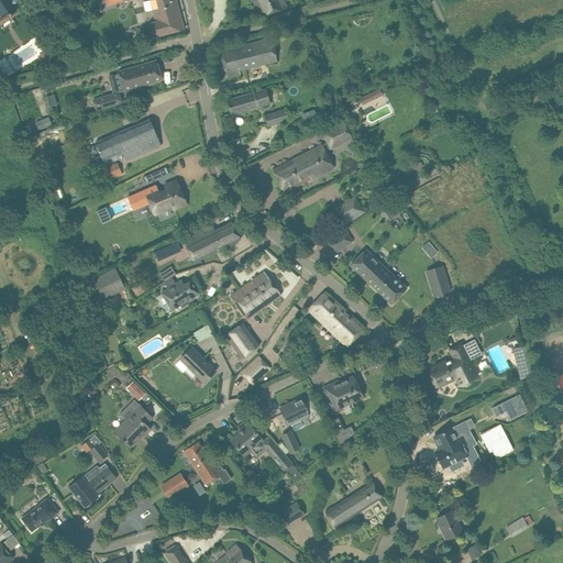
[(0,0),(0,15),(6,12),(8,15),(21,8),(15,0),(0,0)]
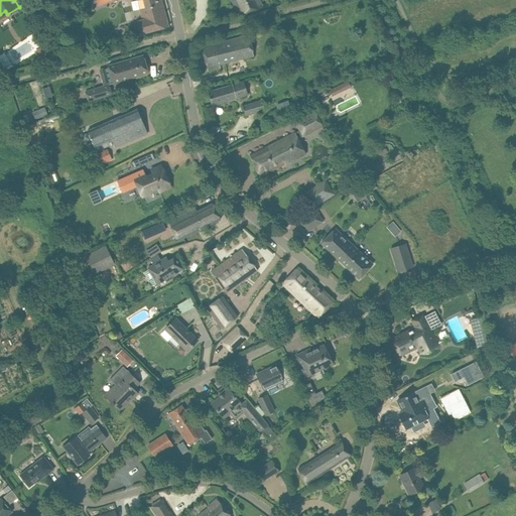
[(160,0),(136,0),(142,20),(137,21),(137,24),(139,34),(168,27),(160,0)]
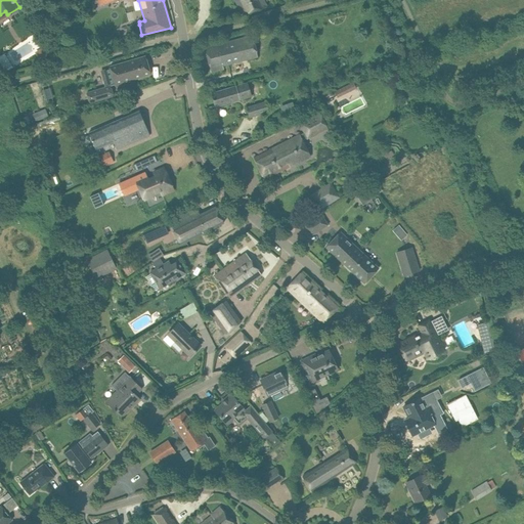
[(263,0),(234,0),(242,15),(266,5),(263,0)]
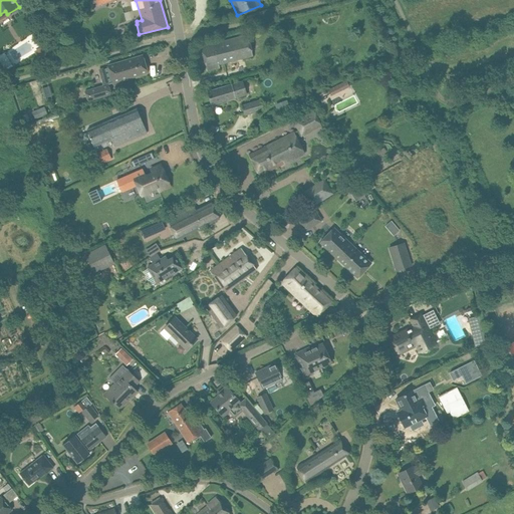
[(247,34),(211,44),(201,47),(207,70),(218,68),(217,64),(225,62),(253,55),(247,34)]
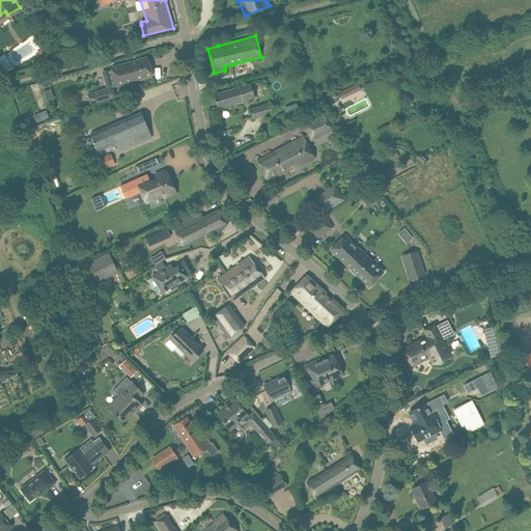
[(35,53),(40,61),(50,55),(45,48),(35,53)]
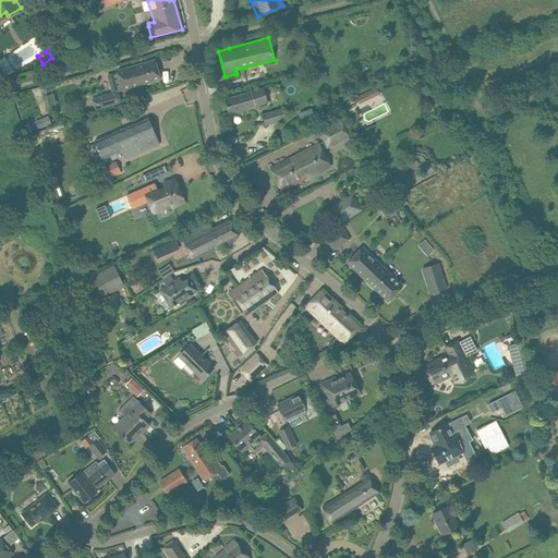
[(118,73),(108,75),(112,93),(118,92),(122,91),(158,80),(160,80),(155,60),(153,60),(145,62),(117,71),(117,72),(118,73)]
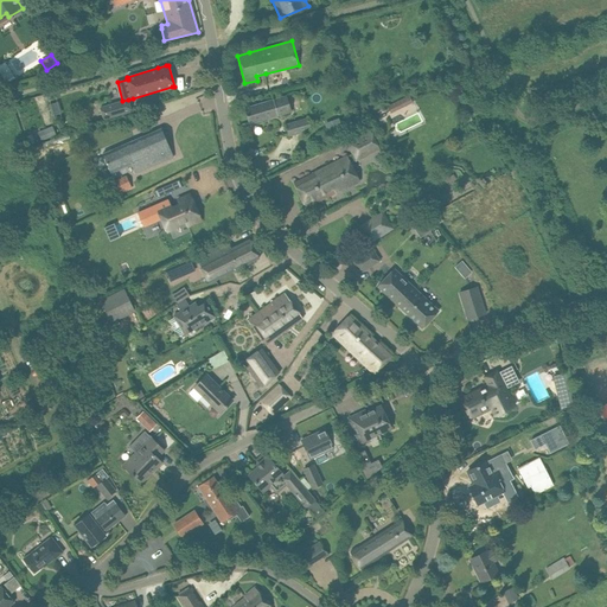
[(283,96),(244,108),(249,125),(288,113),(283,96)]
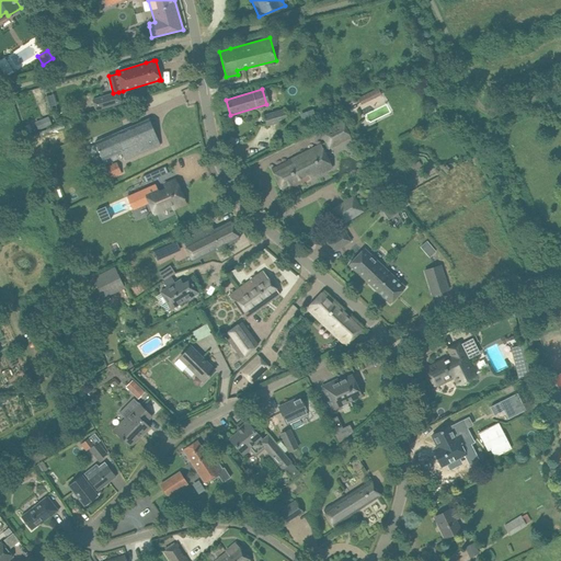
[(113,93),(92,99),(95,111),(122,104),(118,92),(113,93)]
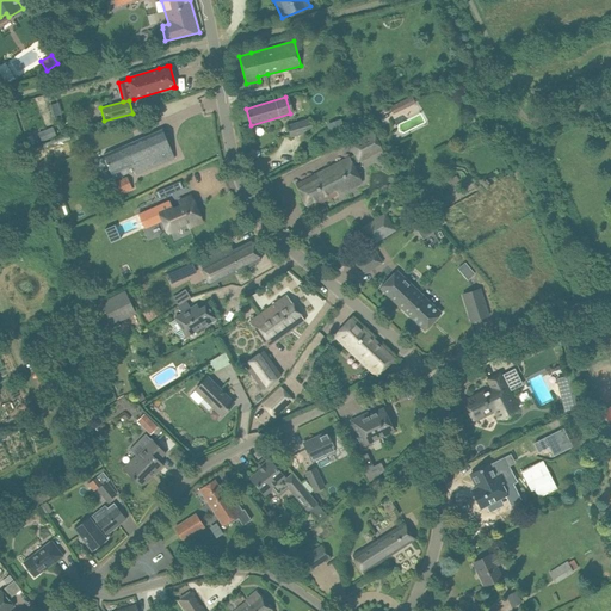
[(395,113),(403,109),(400,102),(392,105),(395,113)]
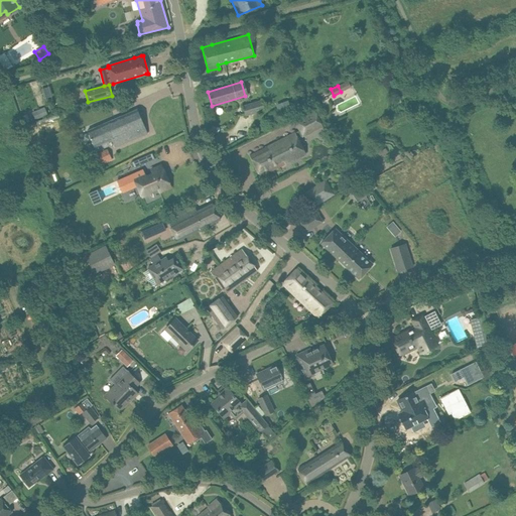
[(41,89),(44,99),(51,96),(48,87),(41,89)]
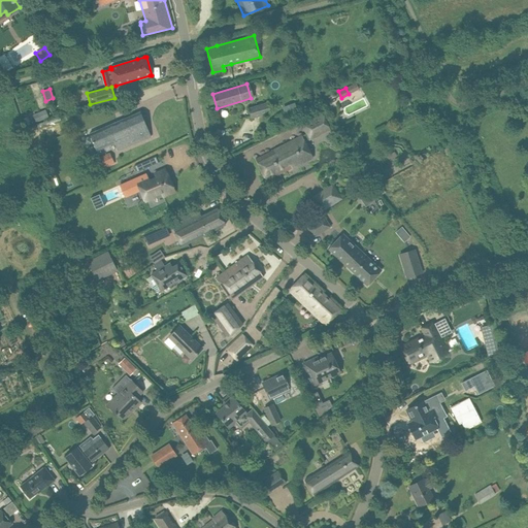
[(248,108),(251,119),(271,112),(268,102),(248,108)]
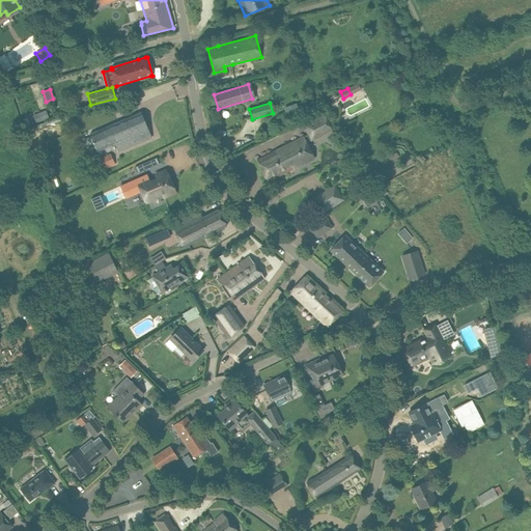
[(287,119),(301,115),(297,106),(284,110),(287,119)]
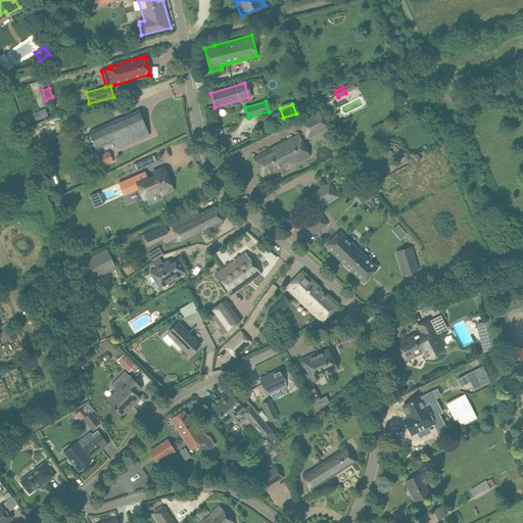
[(48,117),(45,109),(33,114),(36,123),(48,117)]
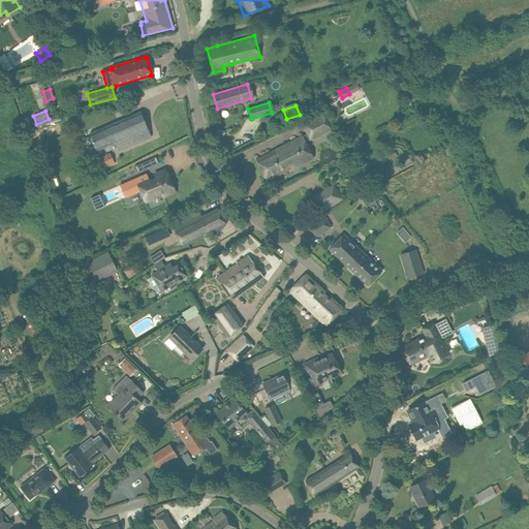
[(89,134),(96,151),(115,143),(118,151),(151,136),(141,112),(89,134)]
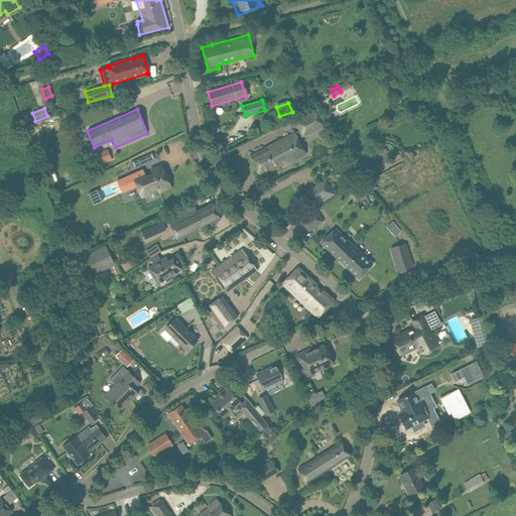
[(294,121),(299,130),(295,133),(294,132),(249,154),(260,176),(305,153),(301,146),(299,147),(296,141),(298,140),(297,137),(301,135),(302,136),(323,126),(315,111),(294,121)]
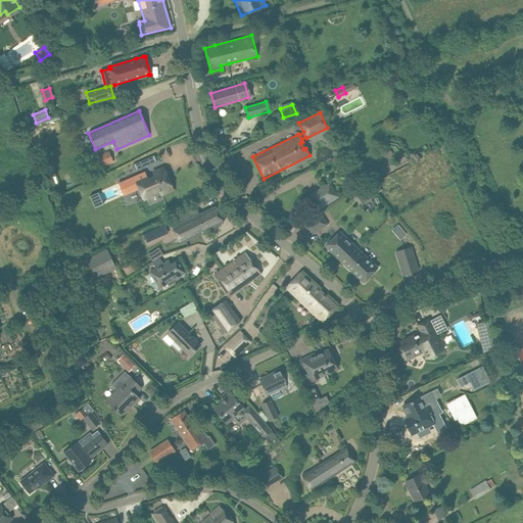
[(386,160),(395,155),(391,150),(383,154),(386,160)]
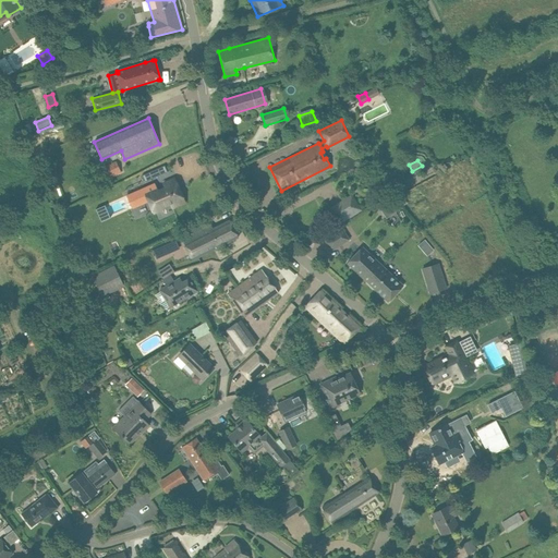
[(116,161),(100,168),(101,169),(97,170),(101,179),(105,178),(105,179),(120,172),(116,161)]
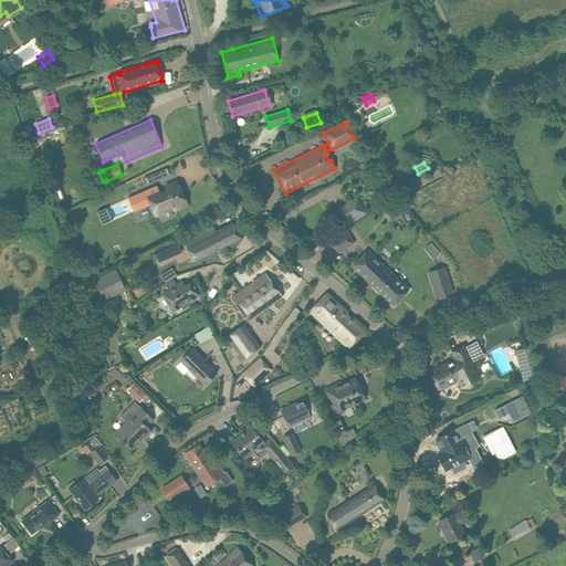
[(0,186),(11,182),(7,167),(0,169),(0,186)]
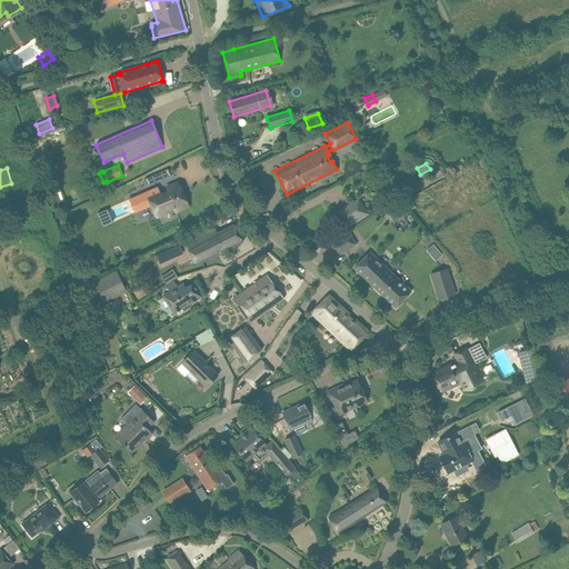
[(160,172),(163,179),(170,176),(168,169),(160,172)]
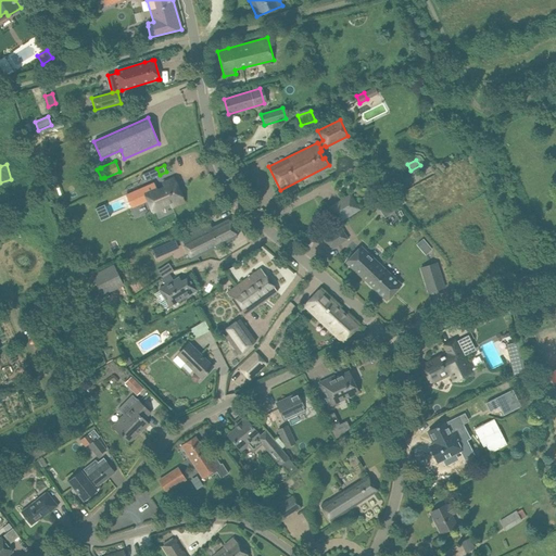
[(144,181),(151,178),(149,172),(141,175),(144,181)]
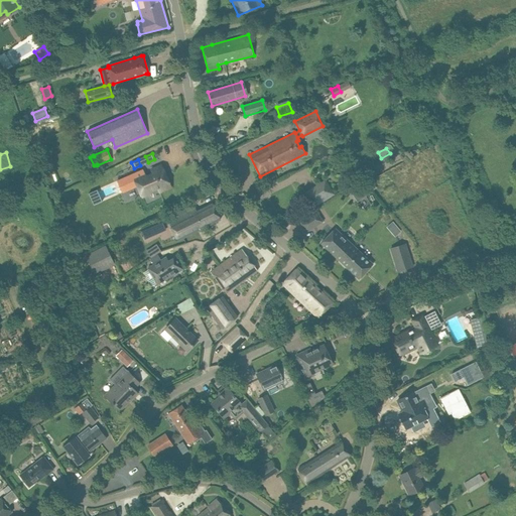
[(143,169),(118,180),(123,192),(137,186),(142,197),(154,190),(153,189),(157,187),(159,192),(171,187),(161,165),(151,169),(152,172),(152,173),(146,176),(146,175),(145,175),(143,169)]
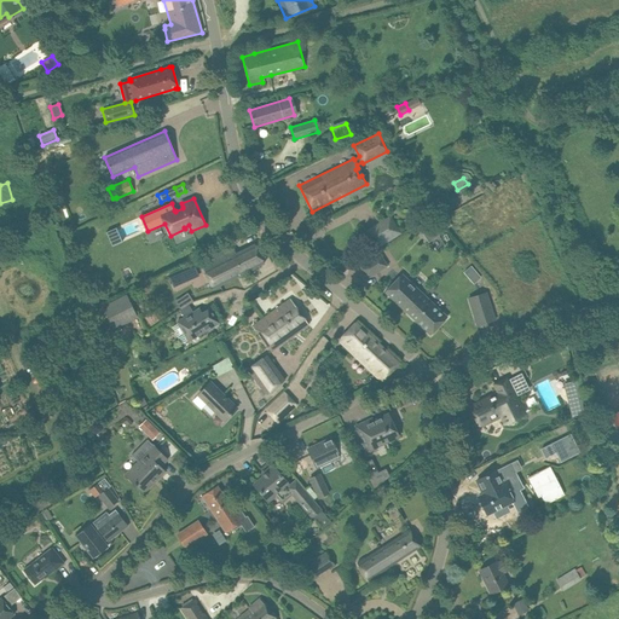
[(365,232),(376,248),(401,232),(391,215),(365,232)]
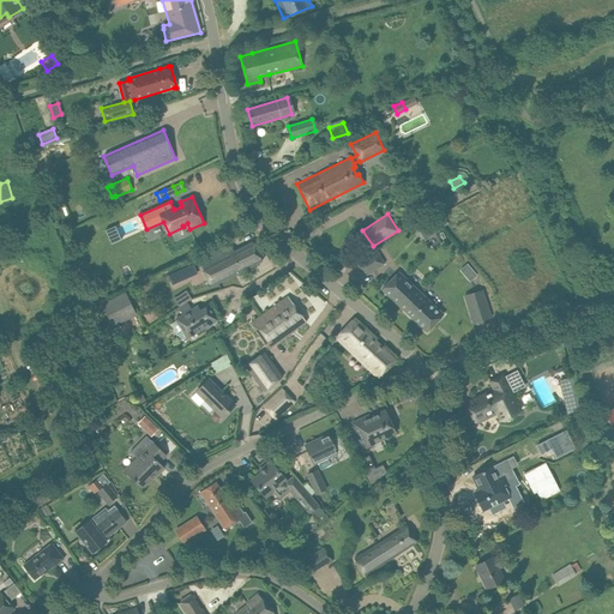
[(113,244),(124,240),(116,226),(107,229),(113,244)]
